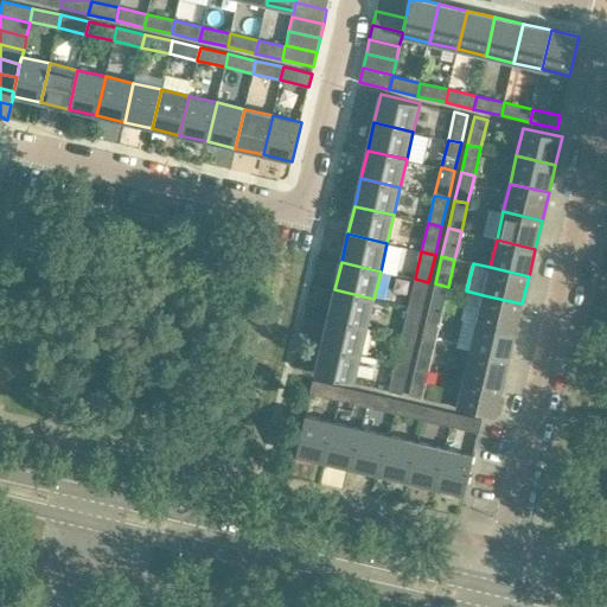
[(415,279),(408,307),(422,311),(428,282),(415,279)]
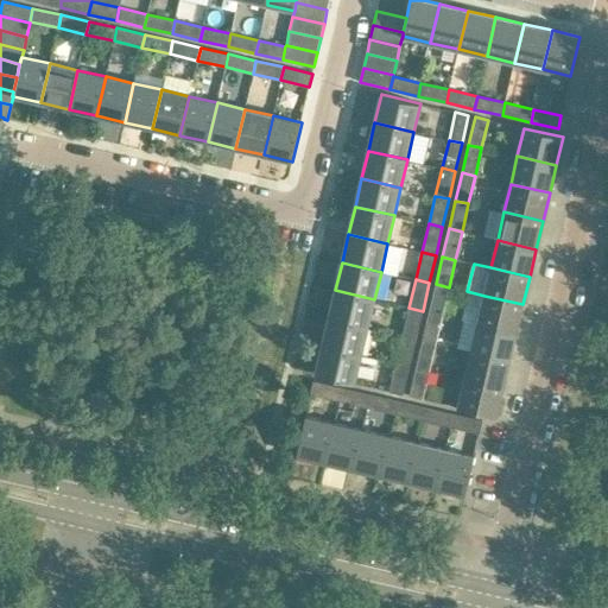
[(429,312),(442,315),(449,287),(436,284),(429,312)]
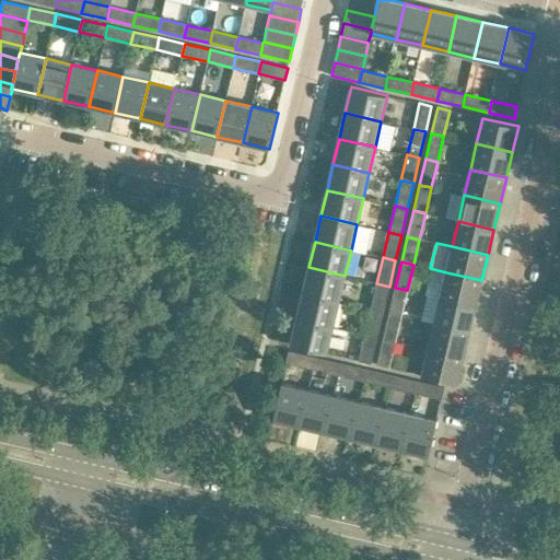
[(339,302),(345,276),(308,267),(303,293),(339,302)]
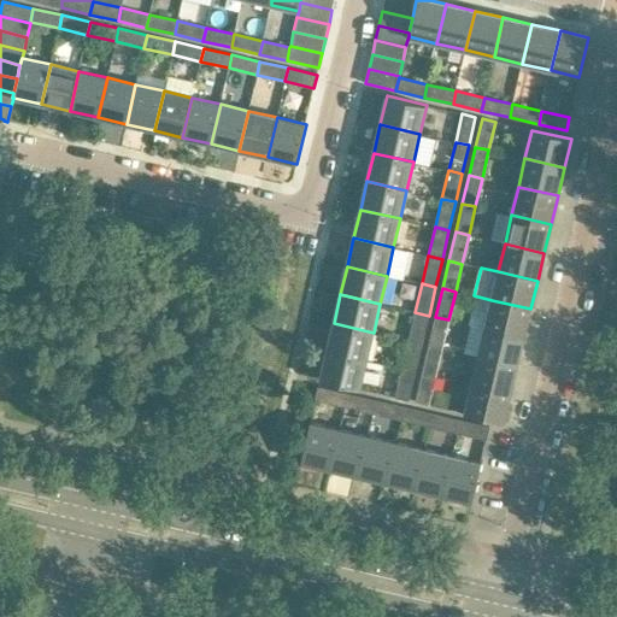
[(492,300),(485,328),(524,338),(530,309),(492,300)]
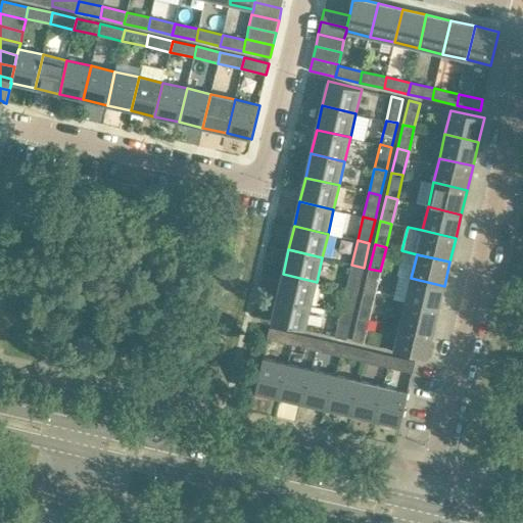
[(351,265),(345,288),(358,291),(364,268),(351,265)]
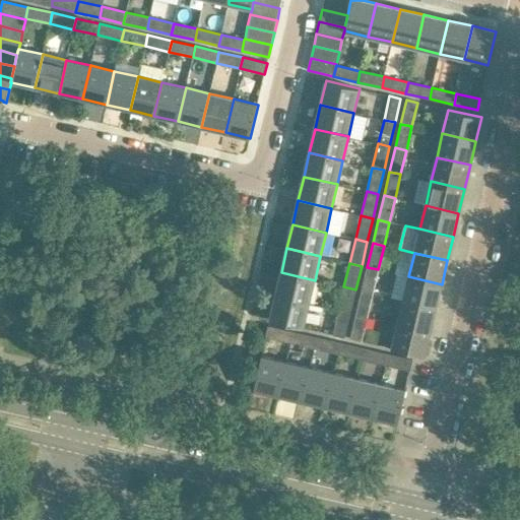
[(373,294),(378,269),(367,267),(361,290),(373,294)]
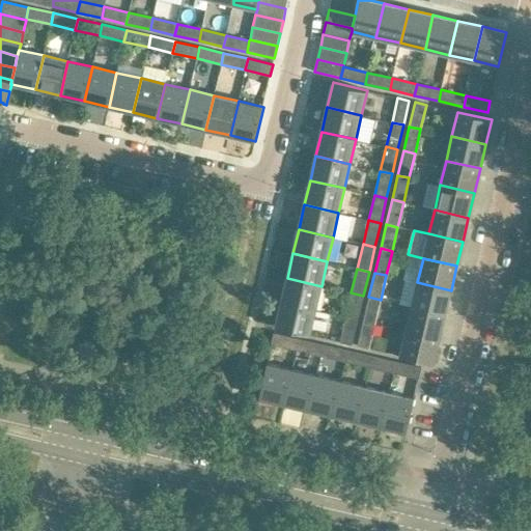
[(287,278),(281,303),(315,310),(322,286),(287,278)]
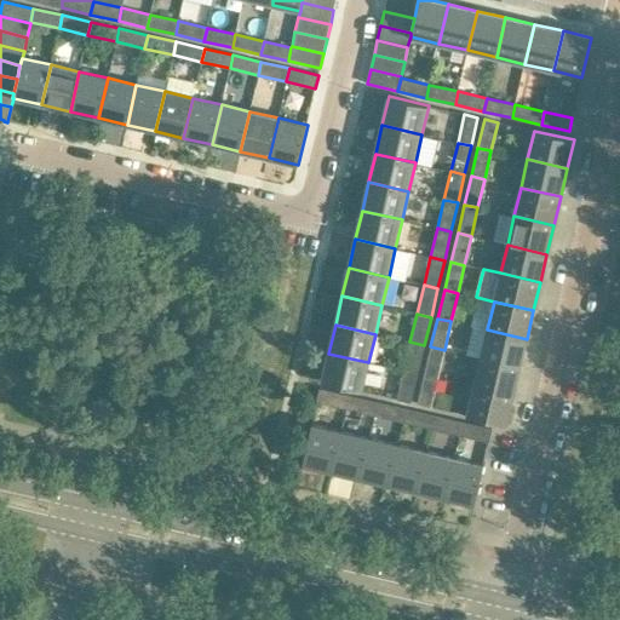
[(520,368),(527,339),(487,329),(480,359),(520,368)]
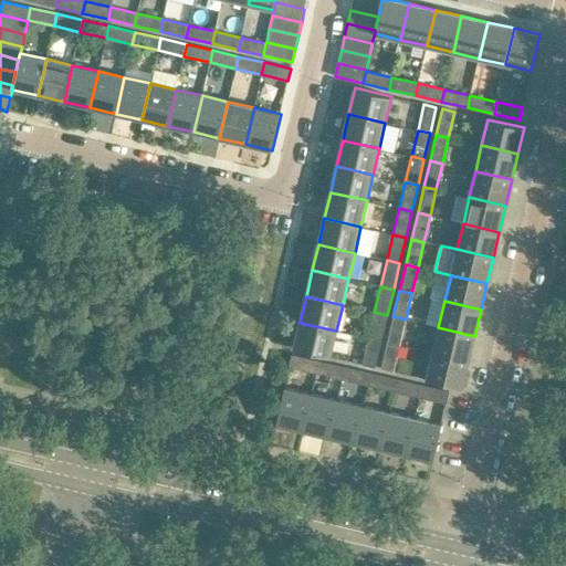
[(374,312),(368,338),(381,342),(387,315),(374,312)]
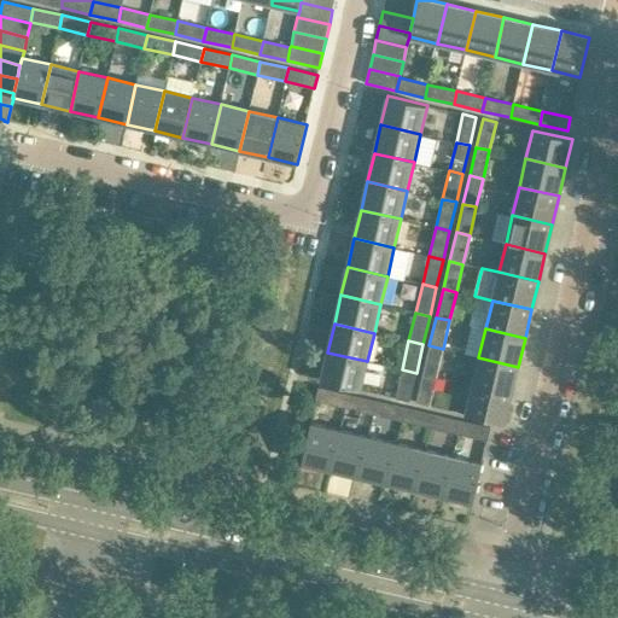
[(423,374),(436,377),(443,349),(429,345),(423,374)]
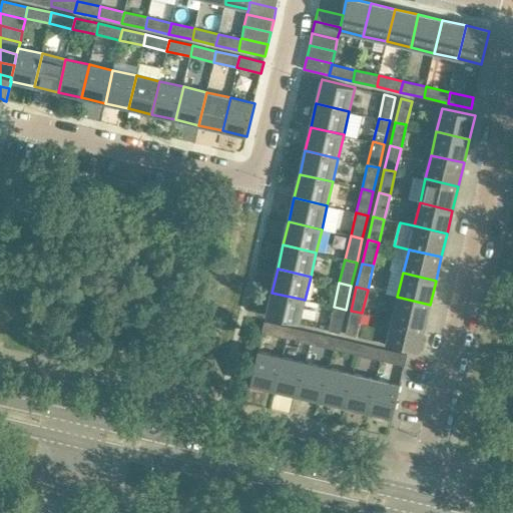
[(300,324),(305,300),(272,293),(267,316),(300,324)]
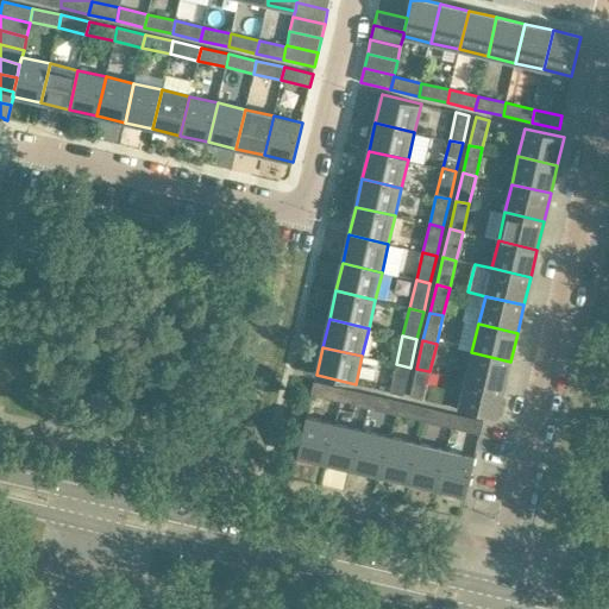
[(471,352),(465,380),(504,389),(510,362),(471,352)]
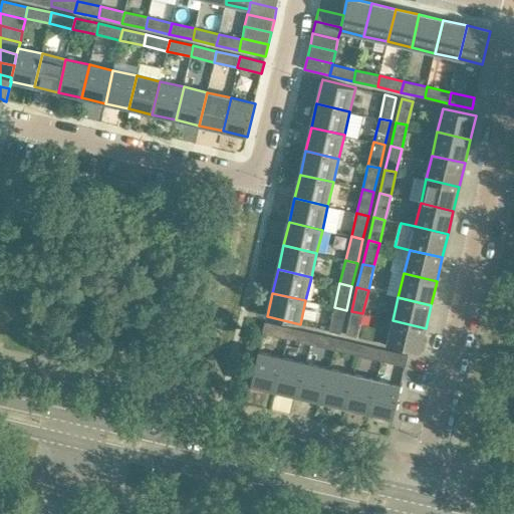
[(340,334),(346,310),(334,307),(328,331),(340,334)]
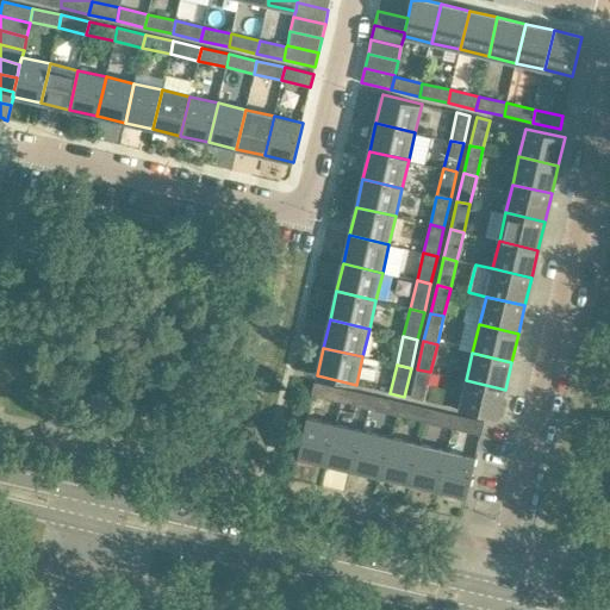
[(424,402),(430,372),(417,369),(410,398),(424,402)]
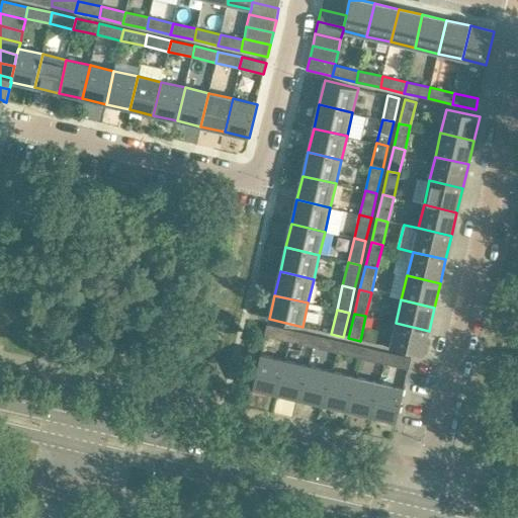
[(423,355),(429,331),(396,323),(390,347),(423,355)]
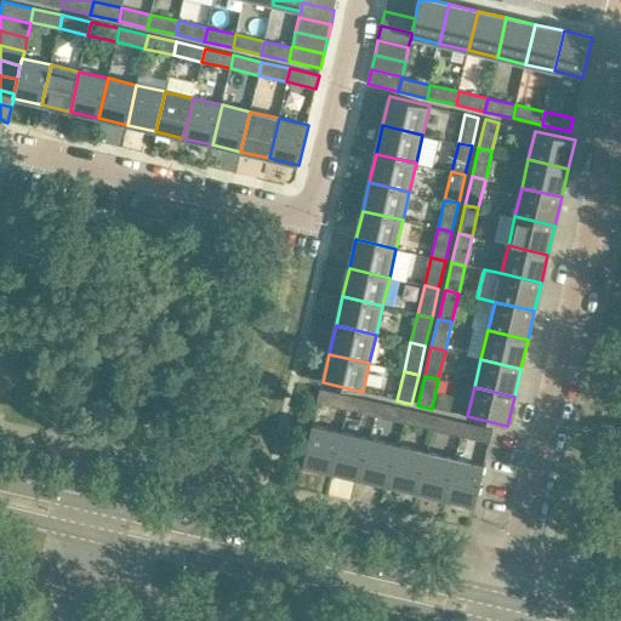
[(320,389),(318,403),(346,409),(349,396),(320,389)]
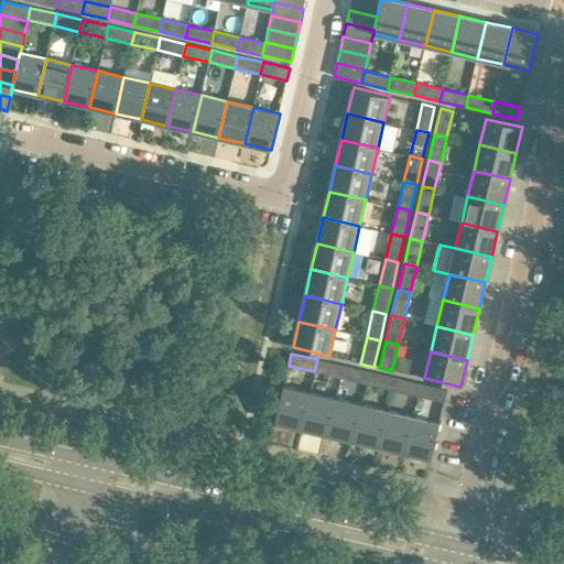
[(314,371),(340,378),(344,366),(317,359),(314,371)]
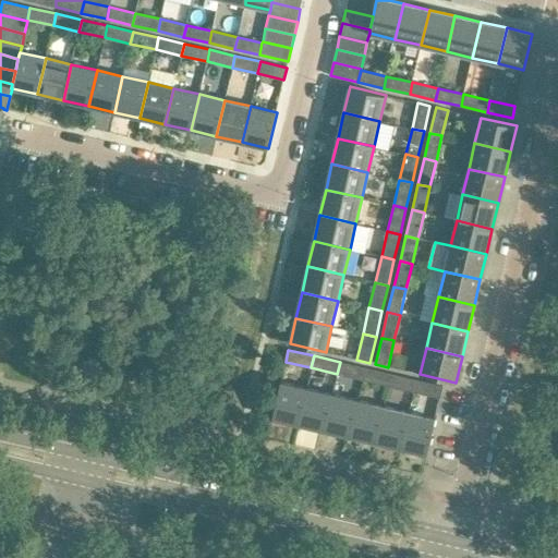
[(340,362),(337,374),(363,379),(365,367),(340,362)]
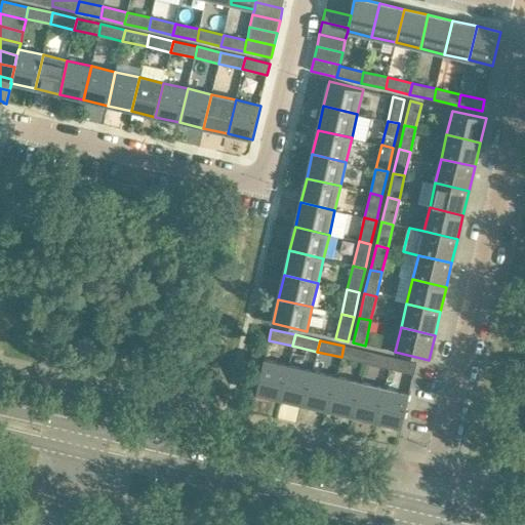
[(341,357),(365,363),(368,352),(344,346),(341,357)]
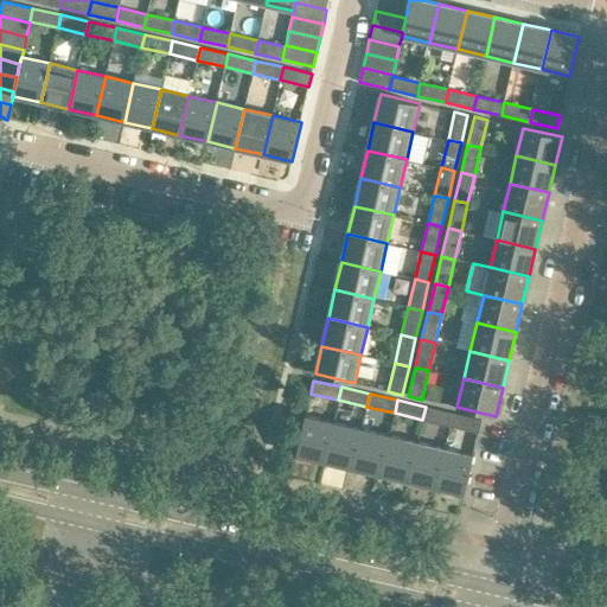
[(422,420),(451,426),(454,414),(426,407),(422,420)]
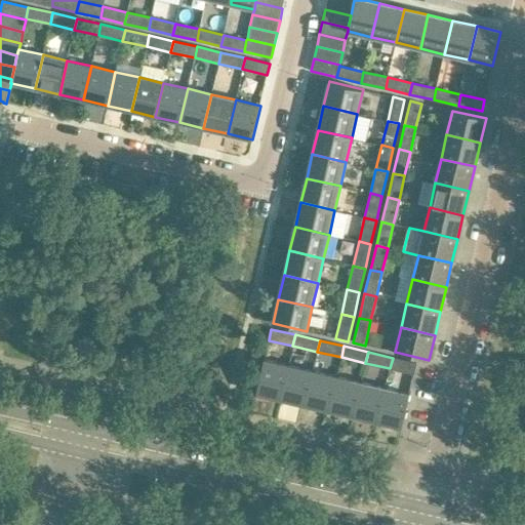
[(393,358),(390,368),(414,374),(416,363),(393,358)]
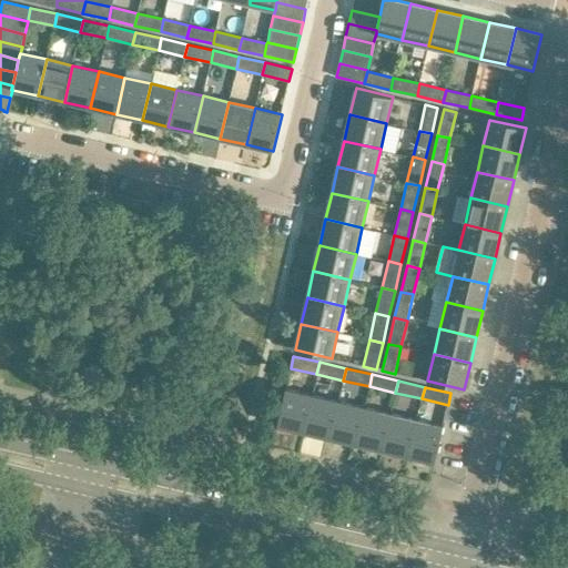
[(303,432),(312,395),(285,388),(277,425),(303,432)]
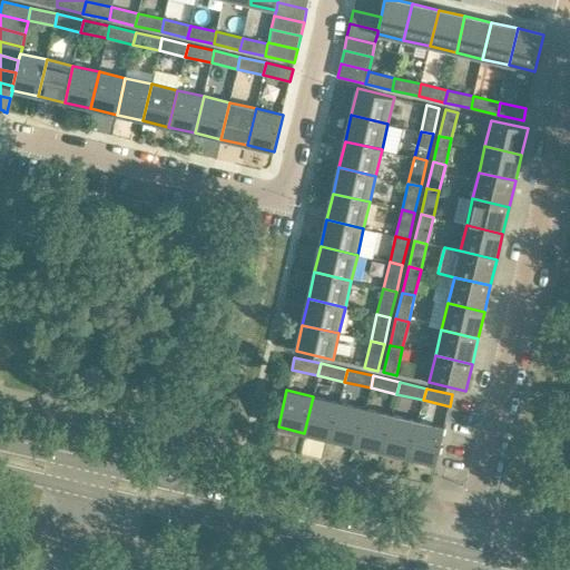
[(304,433),(331,440),(340,403),(313,396),(304,433)]
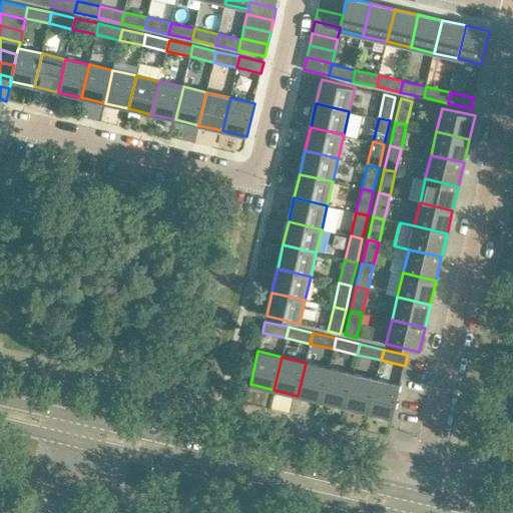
[(322,401),(329,368),(306,363),(298,396),(322,401)]
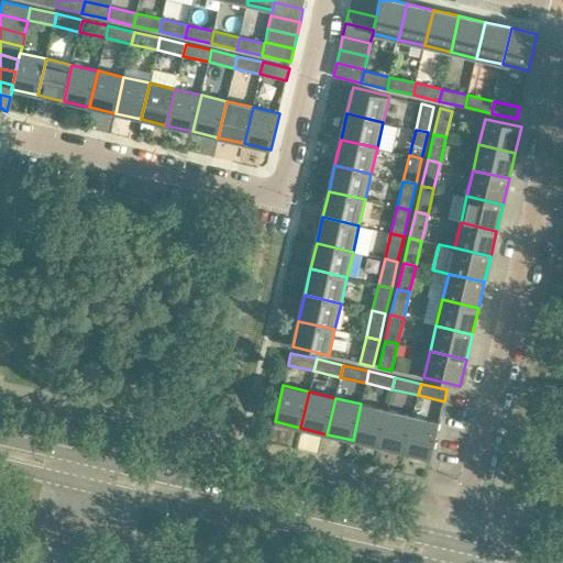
[(353,440),(378,446),(387,410),(361,404),(353,440)]
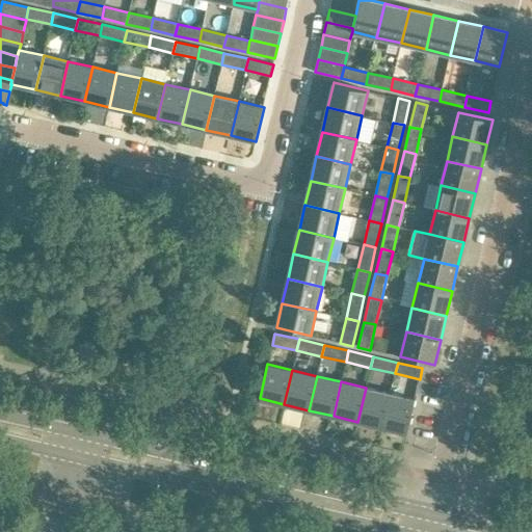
[(382,427),(391,393),(366,388),(357,422),(382,427)]
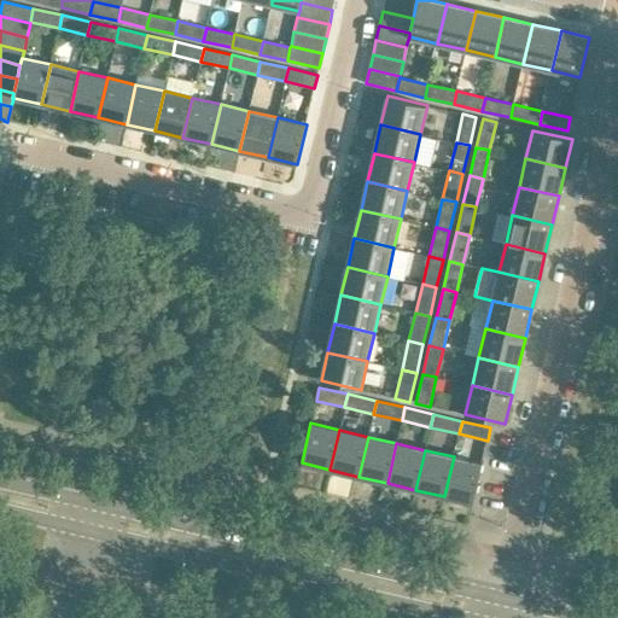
[(444,496),(473,503),(482,464),(454,456),(444,496)]
